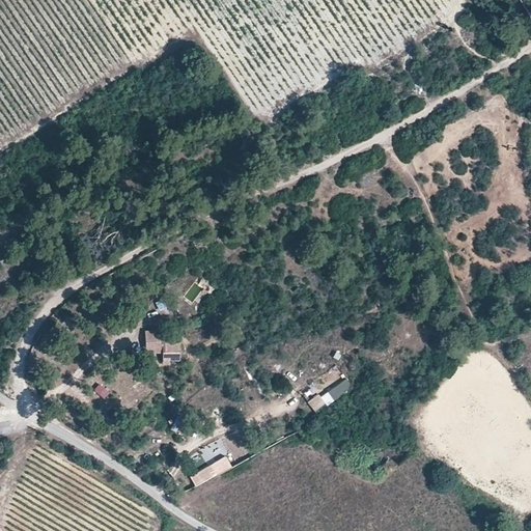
[(194,299),(200,287),(193,284),(188,296),(194,299)]
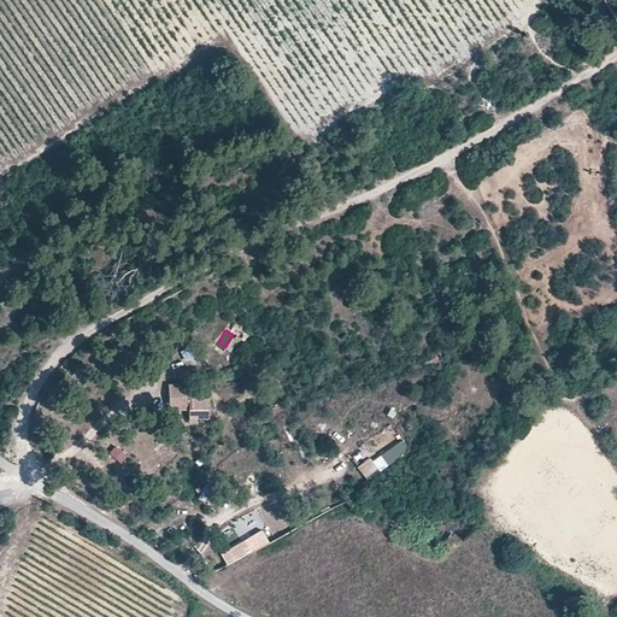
[(192,348),(181,352),(186,364),(195,360),(192,348)]
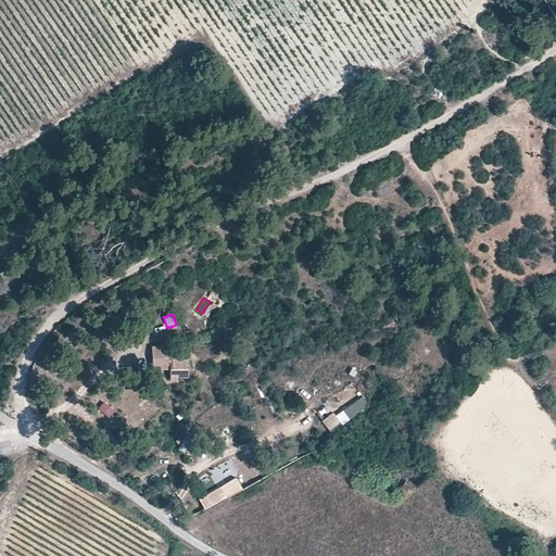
[(190,381),(189,348),(153,349),(154,371),(171,371),(171,382),(190,381)]
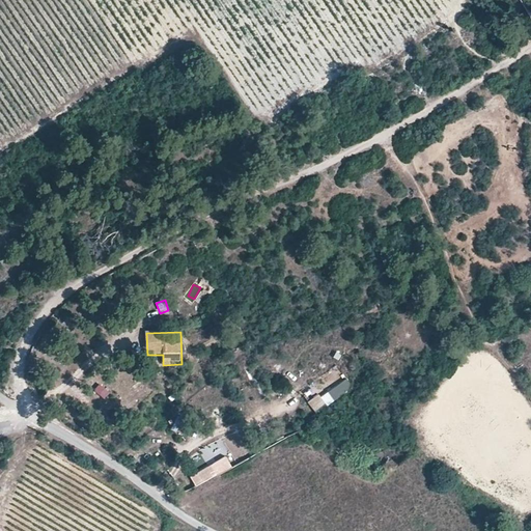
[(328,401),(351,384),(345,375),(322,393),(328,401)]
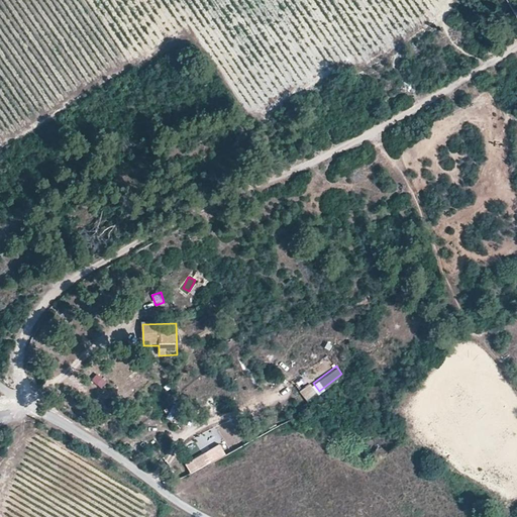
[(98,374),(91,380),(100,390),(107,384),(98,374)]
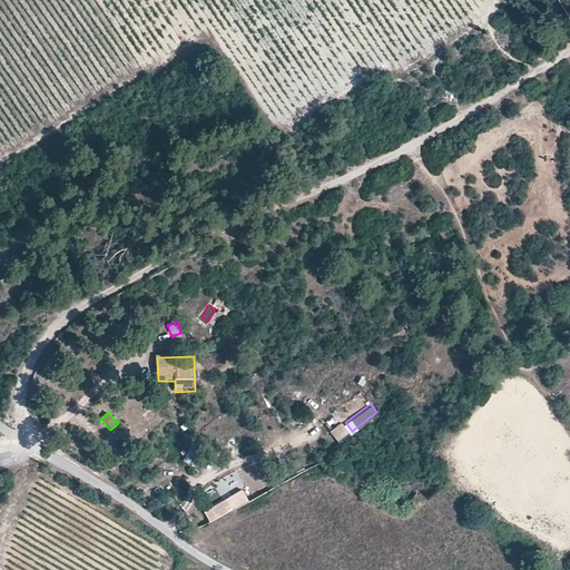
[(139,434),(159,424),(156,416),(136,426),(139,434)]
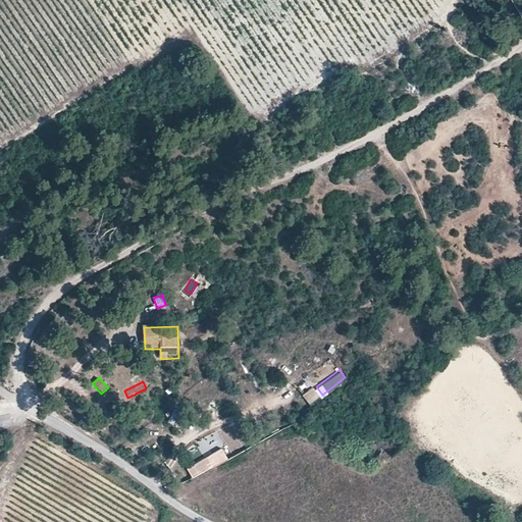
[(301,393),(310,404),(320,396),(311,384),(301,393)]
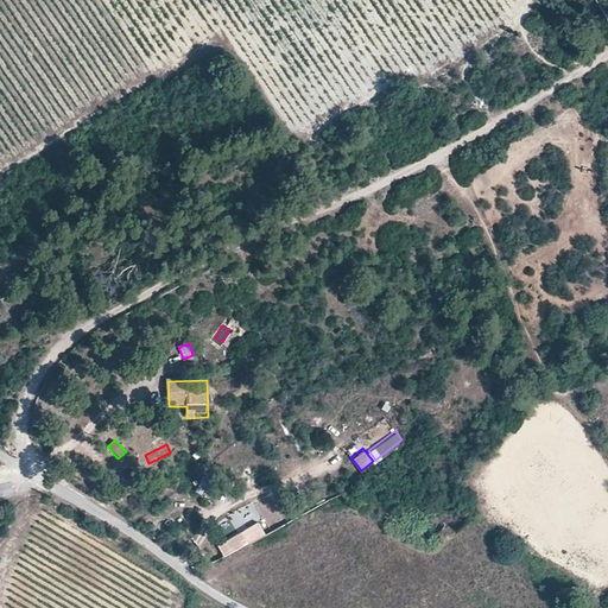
[(222,556),(264,532),(257,519),(215,543),(222,556)]
